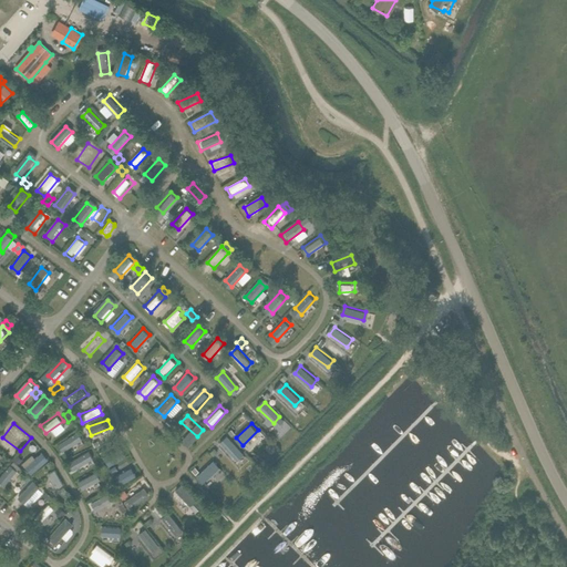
[(78,434),(60,445),(64,453),(83,442),(78,434)]
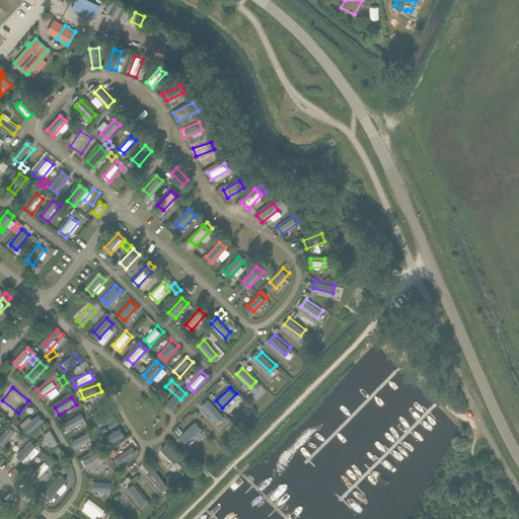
[(204,409),(217,422),(223,416),(209,402),(204,409)]
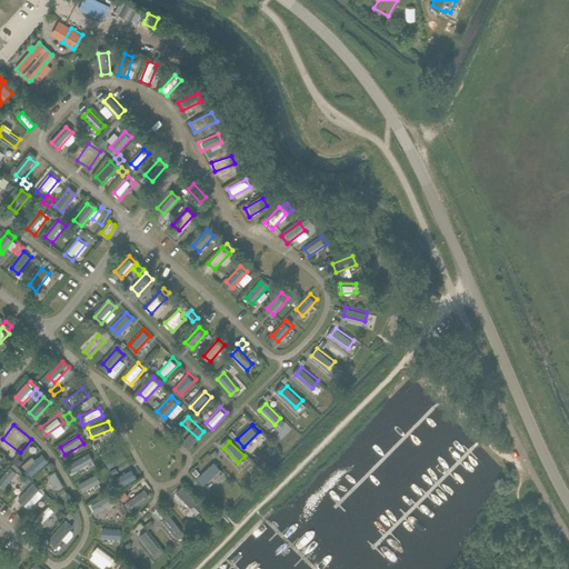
[(122,448),(103,457),(107,465),(127,456),(122,448)]
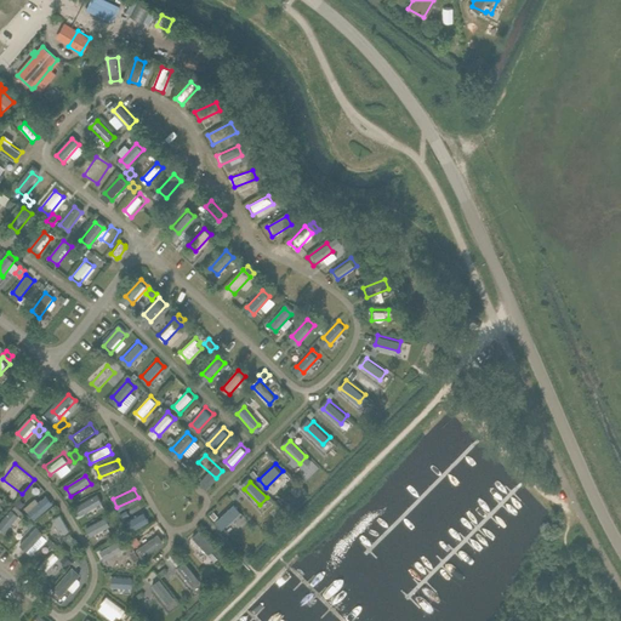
[(100,496),(79,507),(84,516),(104,506),(100,496)]
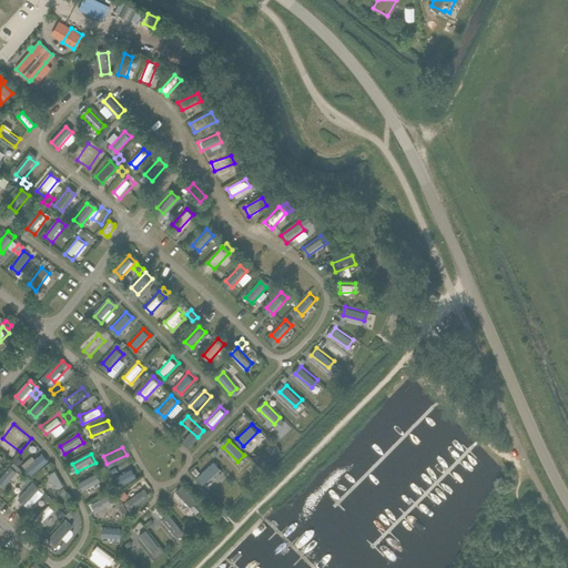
[(16,455),(11,459),(16,465),(20,460),(16,455)]
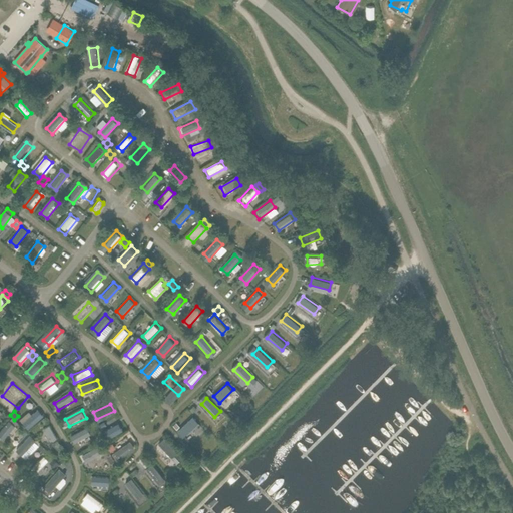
[(36,412),(23,426),(29,431),(42,417),(36,412)]
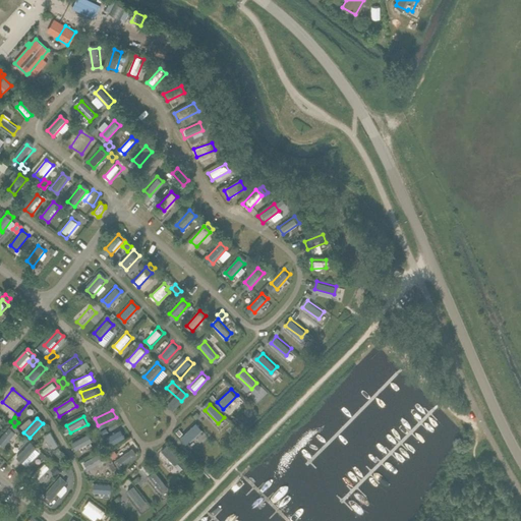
[(120,425),(104,436),(108,443),(125,432),(120,425)]
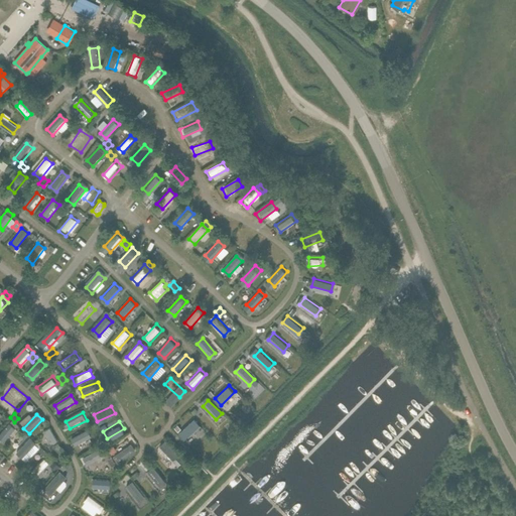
[(12,423),(0,434),(0,438),(4,442),(18,428),(12,423)]
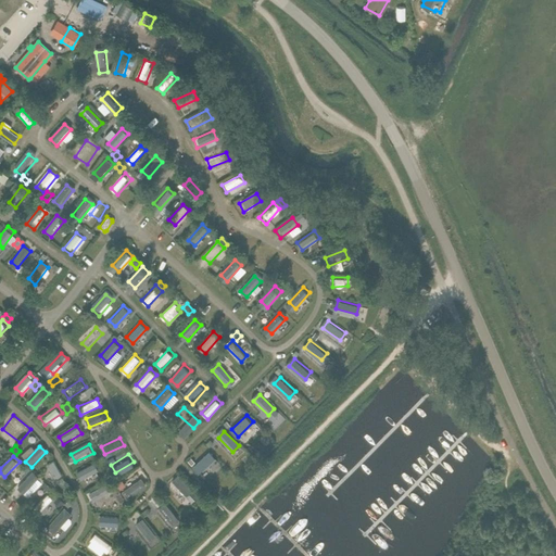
[(46,464),(54,479),(62,475),(54,459),(46,464)]
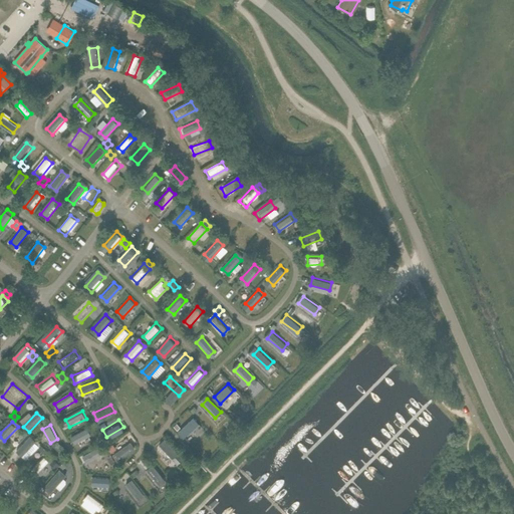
[(184,428),(178,433),(194,451),(200,446),(184,428)]
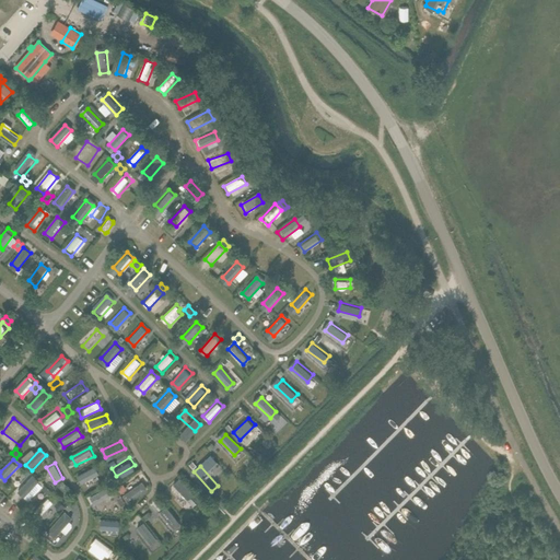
[(97,467),(78,476),(82,483),(101,475),(97,467)]
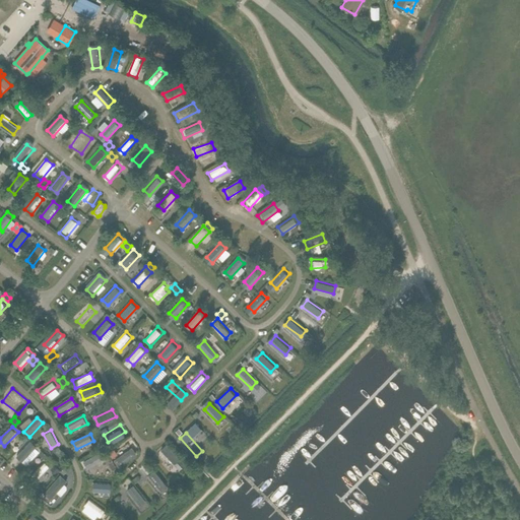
[(28,442),(15,456),(21,461),(35,448),(28,442)]
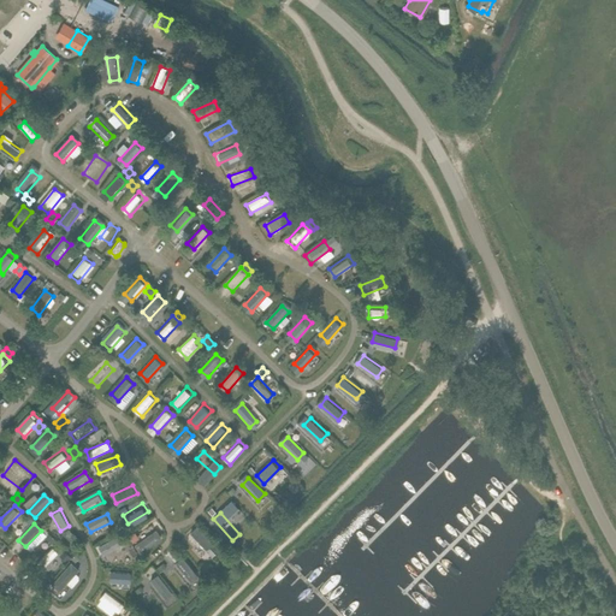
[(193,532),(208,549),(215,542),(200,525),(193,532)]
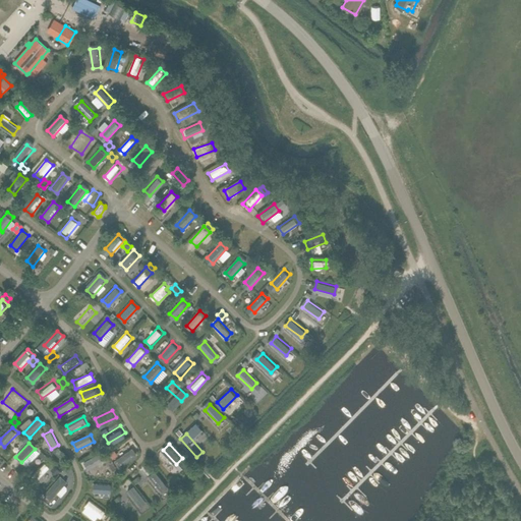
[(100,451),(83,461),(88,468),(105,458),(100,451)]
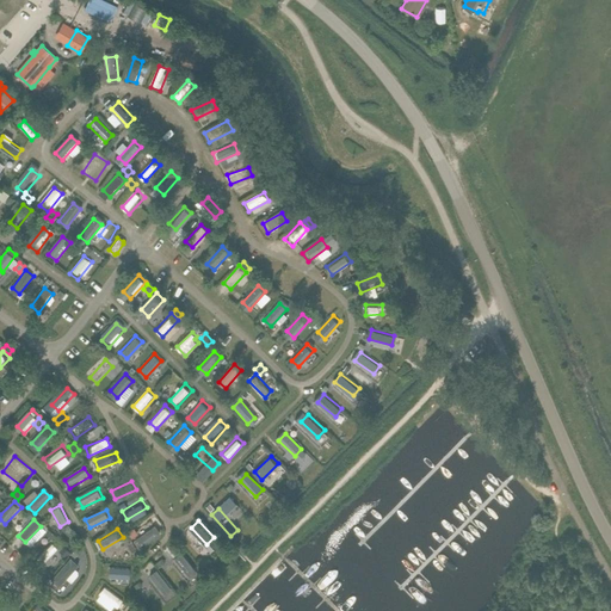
[(131,529),(127,532),(131,538),(136,535),(131,529)]
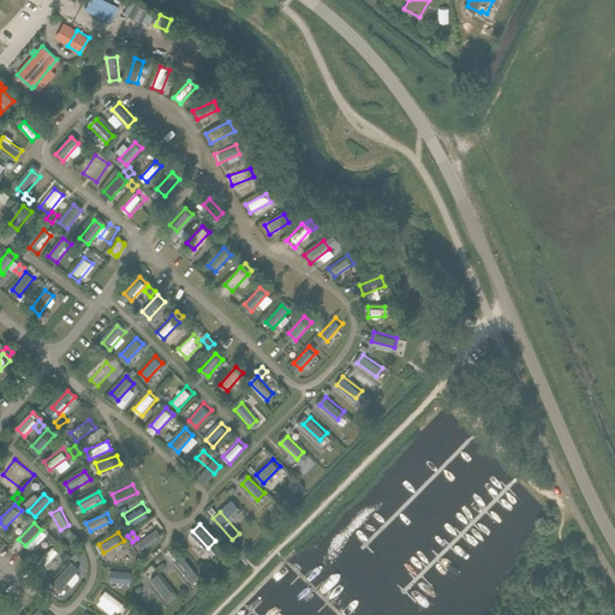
[(155,532),(136,544),(141,553),(160,541),(155,532)]
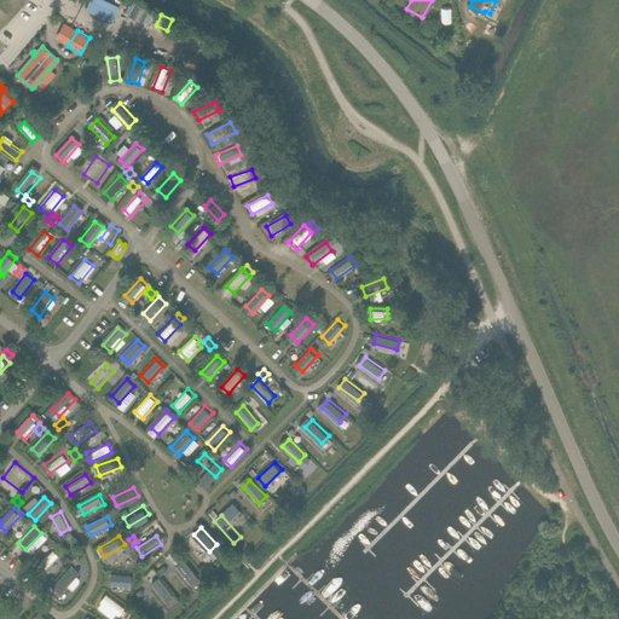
[(39,565),(53,578),(68,562),(53,549),(39,565)]
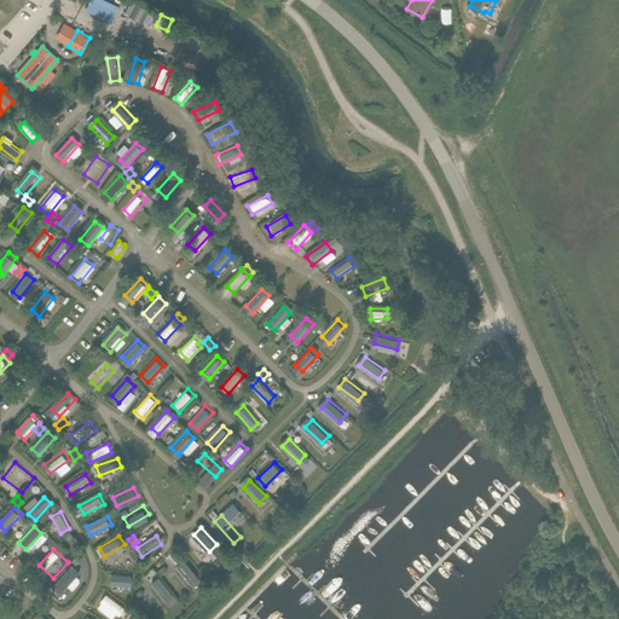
[(174,563),(190,580),(197,574),(181,557),(174,563)]
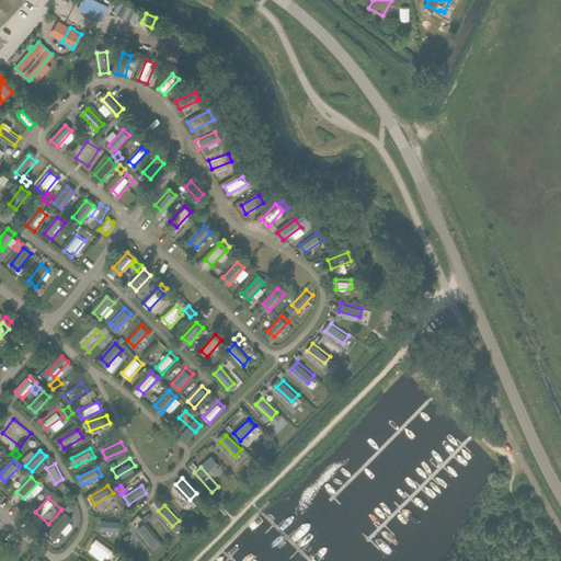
[(148,513),(141,518),(145,522),(151,516),(148,513)]
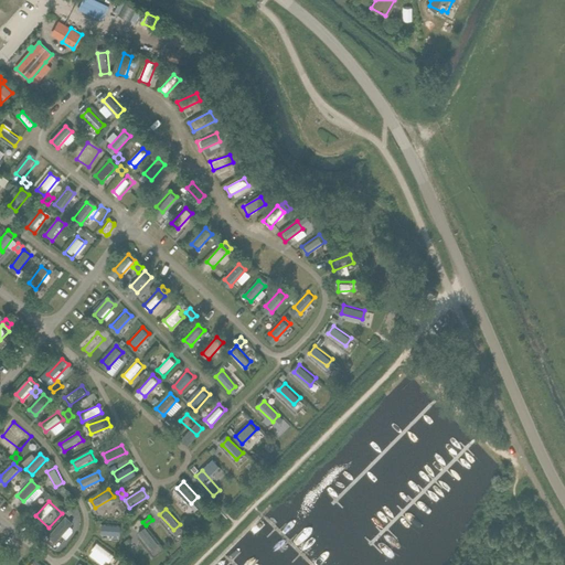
[(63,521),(49,536),(55,542),(70,526),(63,521)]
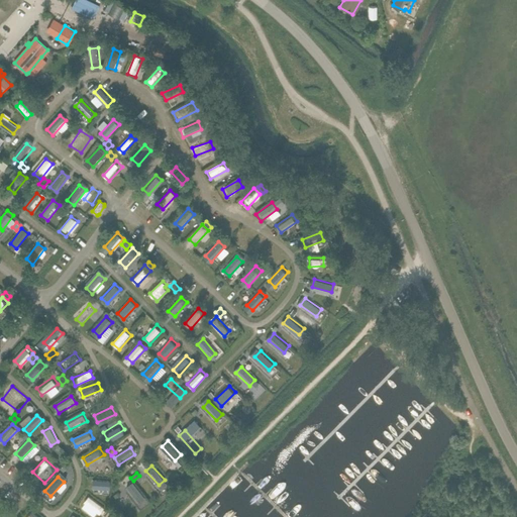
[(110,479),(91,478),(90,486),(109,488),(110,479)]
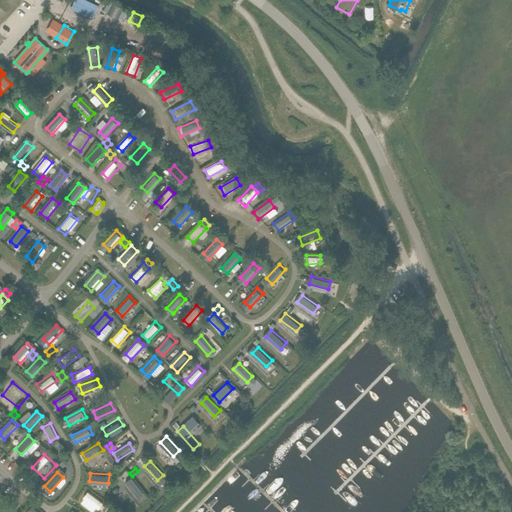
[(179,480),(176,476),(170,480),(174,484),(179,480)]
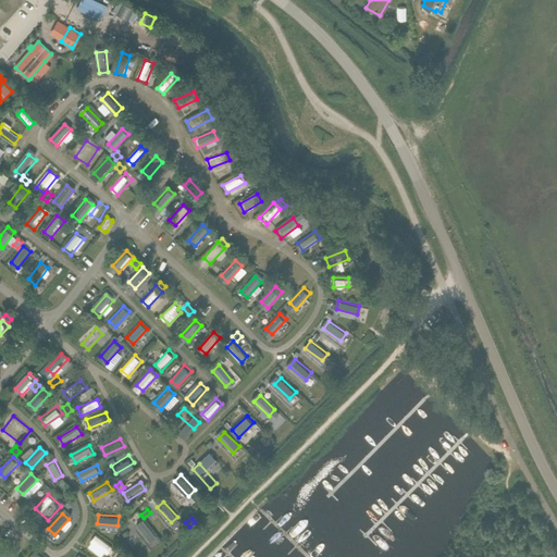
[(136,527),(150,542),(157,535),(143,520),(136,527)]
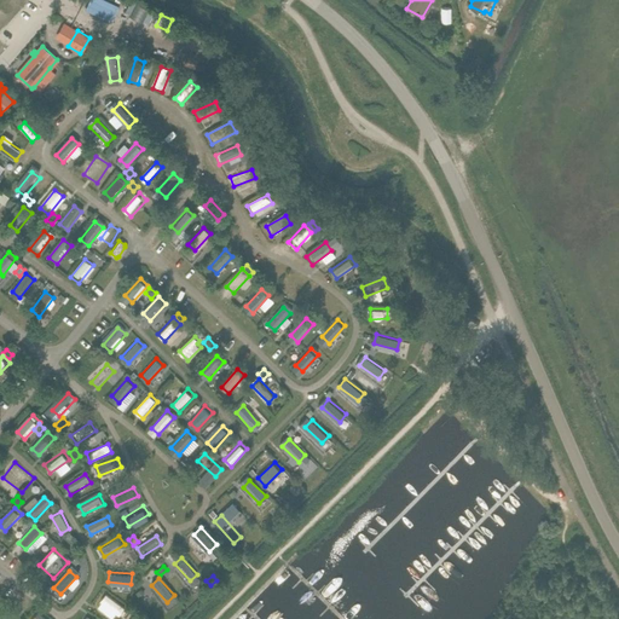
[(195,593),(204,588),(202,580),(191,584),(195,593)]
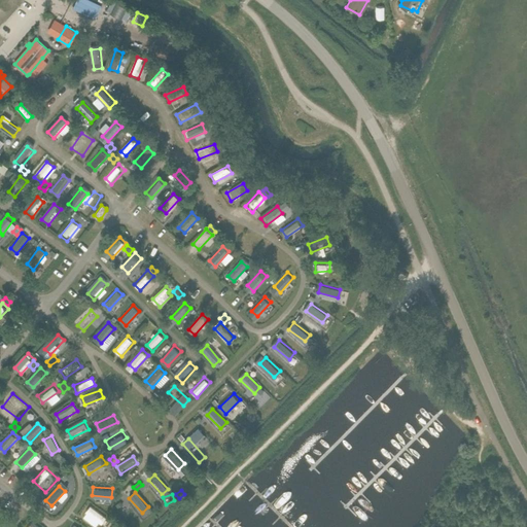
[(84,512),(101,523),(105,516),(89,504),(84,512)]
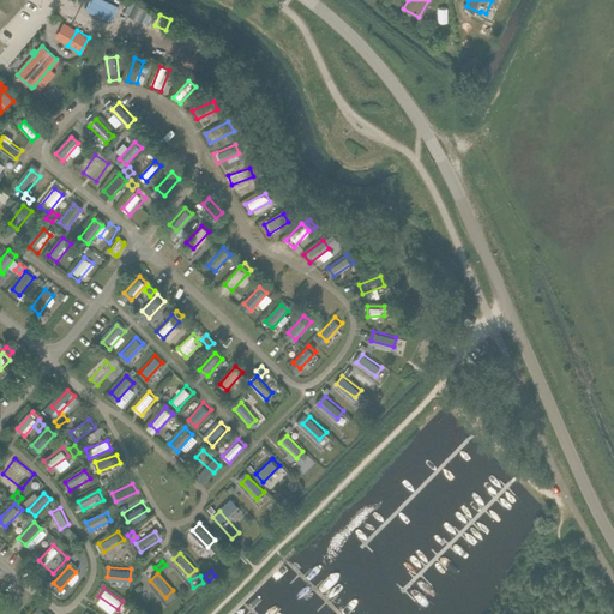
[(11,603),(0,613),(14,613),(18,611),(11,603)]
